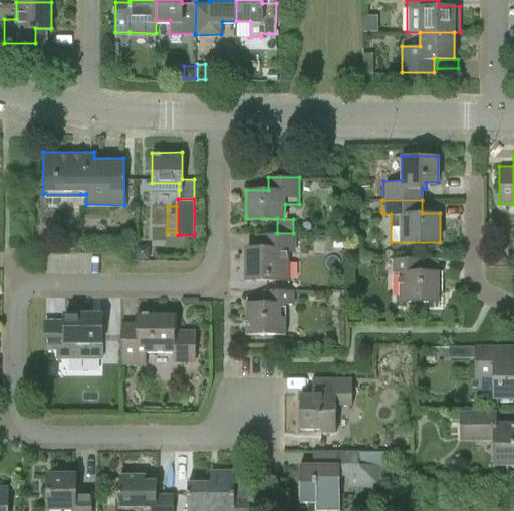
[(246,278),(246,279),(288,279),(288,250),(295,250),(296,233),(293,233),(277,233),(255,232),(255,248),(246,248),(246,249),(250,249),(250,278),(246,278)]
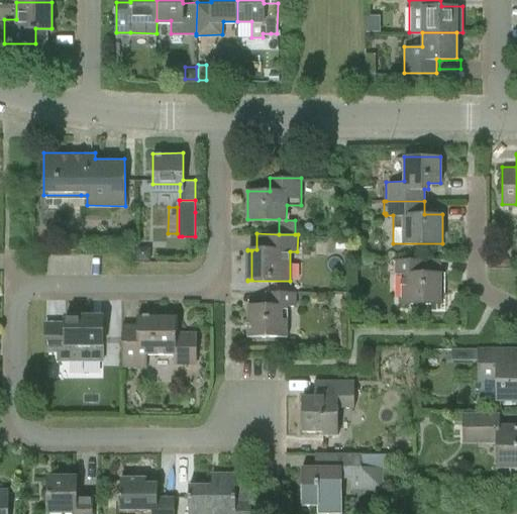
[(346,236),(335,236),(335,245),(338,247),(346,247),(346,236)]
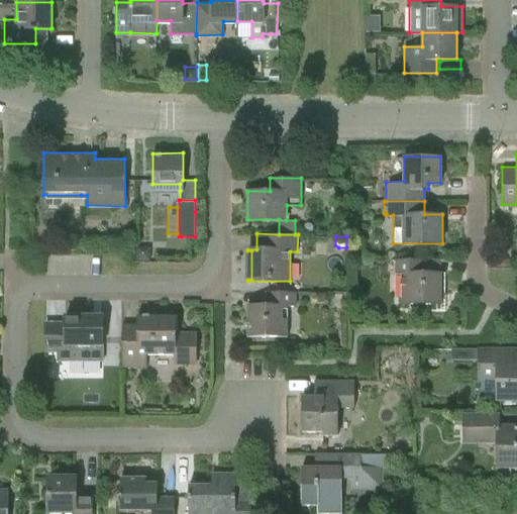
[(136,244),(136,259),(150,259),(150,244),(136,244)]
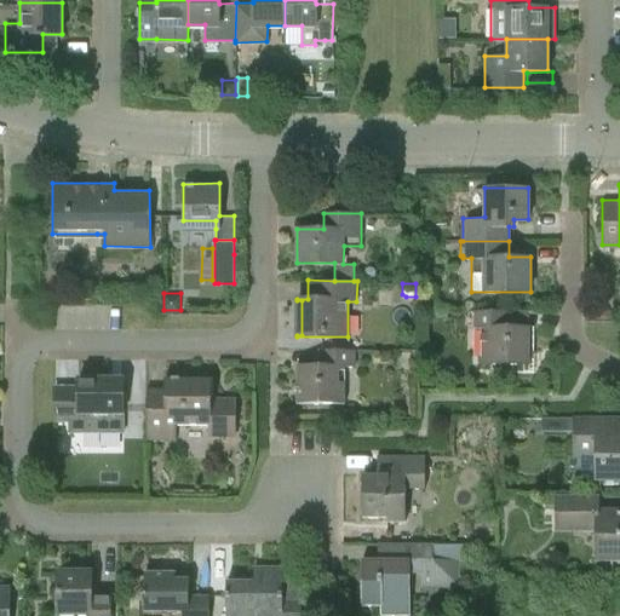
[(430,306),(430,293),(419,293),(419,306),(430,306)]
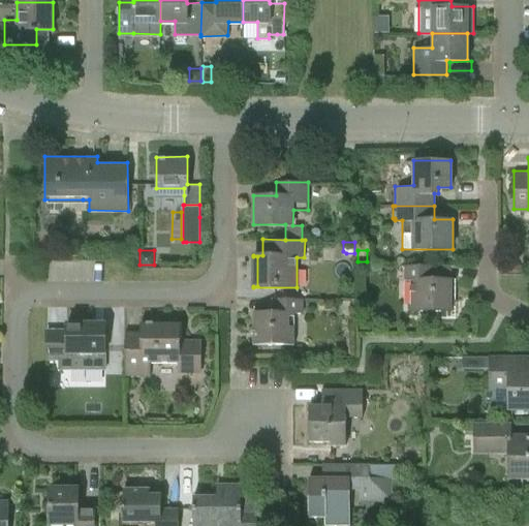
[(499,272),(519,272),(519,264),(514,258),(499,259),(499,272)]
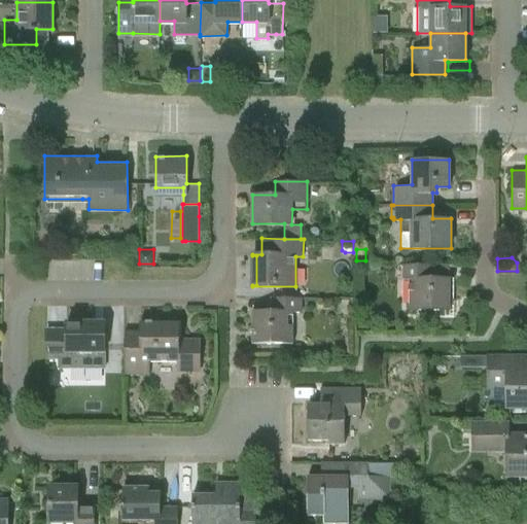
[(450,277),(431,277),(431,263),(402,263),(401,278),(410,278),(410,310),(450,310),(450,277)]
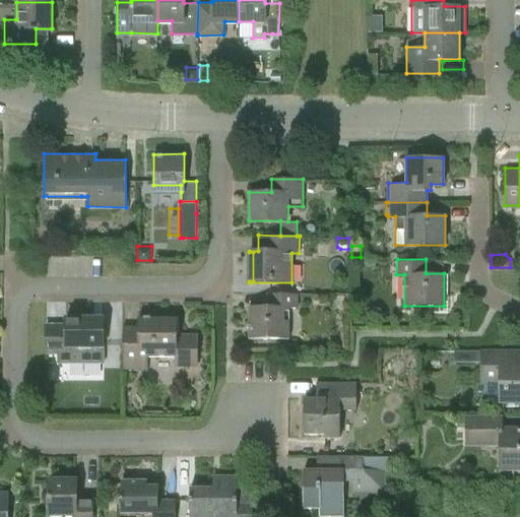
[(250,306),(250,338),(289,338),(289,307),(298,307),(298,292),(267,292),(267,306),(250,306)]
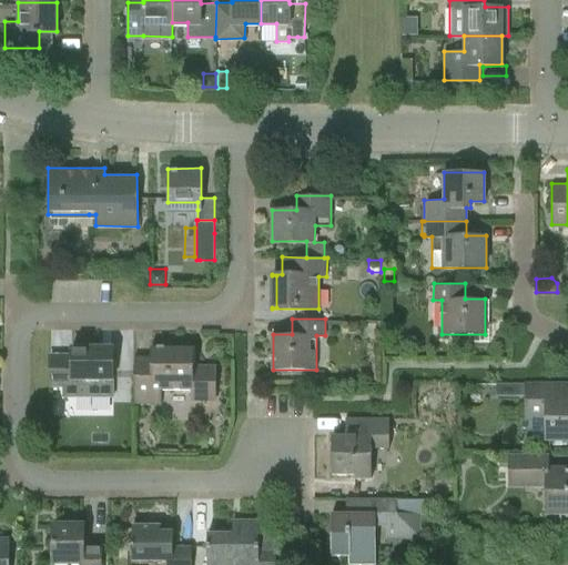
[(70,345),(70,352),(49,352),(49,386),(77,386),(77,379),(112,379),(112,345),(70,345)]
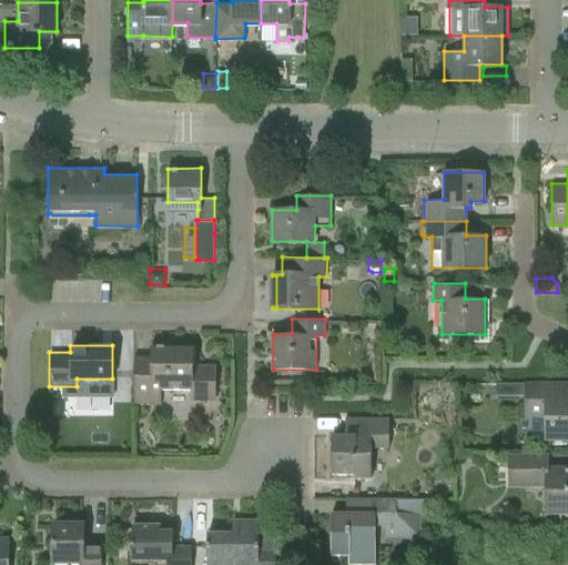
[(193,345),(151,345),(151,361),(134,361),(134,403),(161,403),(161,387),(192,387),(192,399),(214,399),(214,363),(193,363),(193,345)]
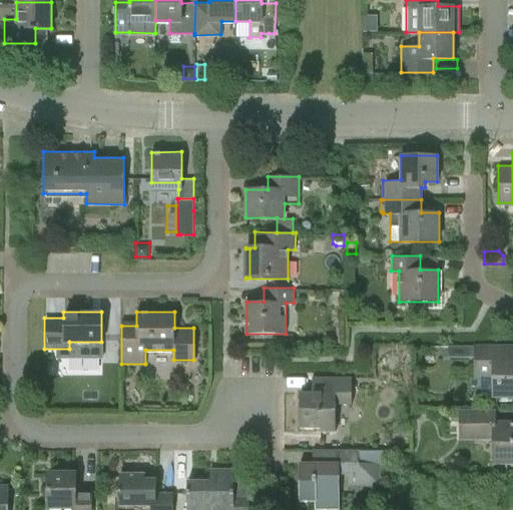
[(512,360),(504,360),(504,344),(474,344),(474,376),(483,375),(493,375),(493,396),(512,396),(512,360)]
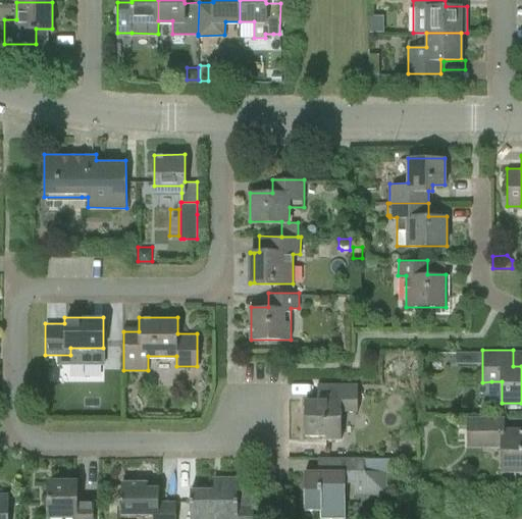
[(326,435),(326,438),(342,438),(342,411),(357,411),(357,382),(317,381),(317,400),(306,400),(306,435),(326,435)]
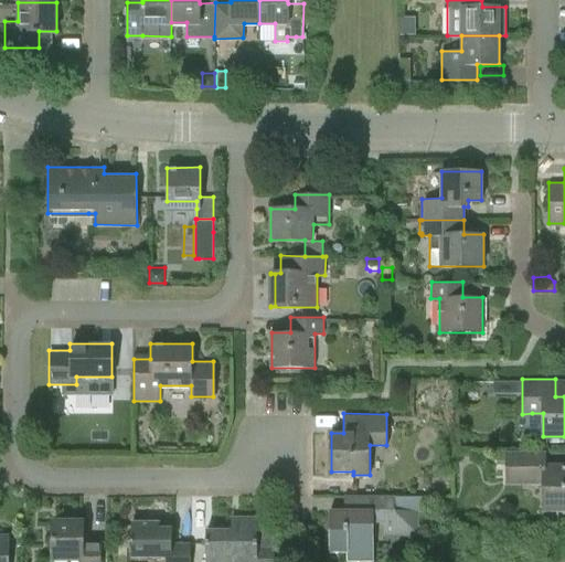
[(564,465),(545,465),(546,451),(505,451),(505,484),(543,484),(543,499),(543,510),(564,510),(564,465)]
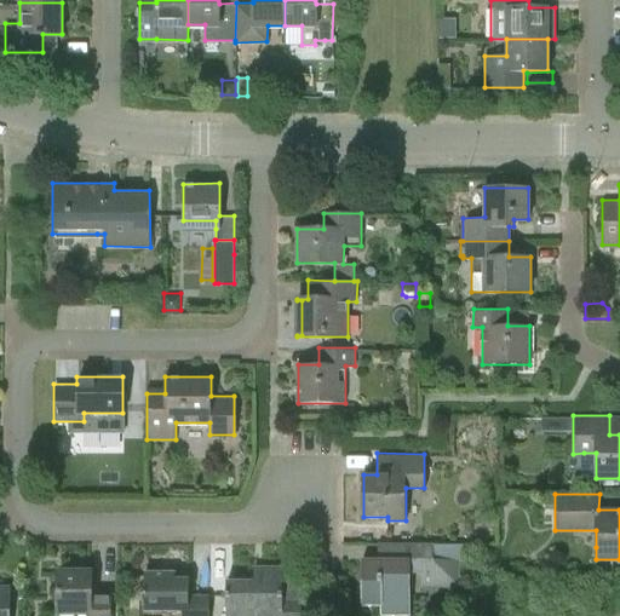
[(382,604),(382,609),(411,609),(411,571),(422,571),(422,585),(459,585),(459,557),(463,557),(463,542),(391,542),(391,558),(363,558),(363,604),(382,604)]
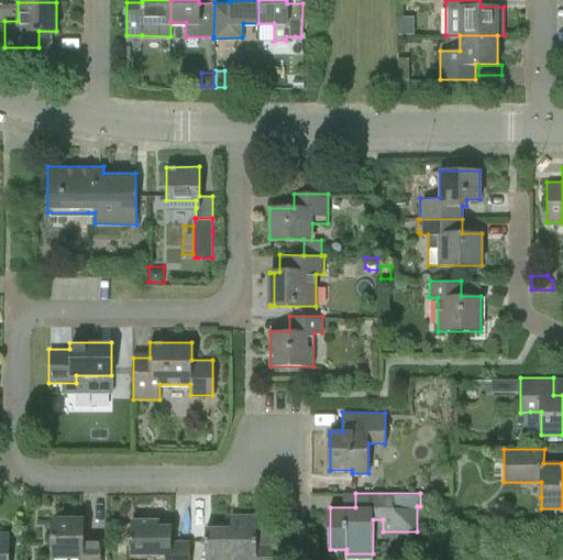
[(256,527),(256,514),(238,514),(238,527),(205,527),(205,559),(273,559),(273,527),(256,527)]
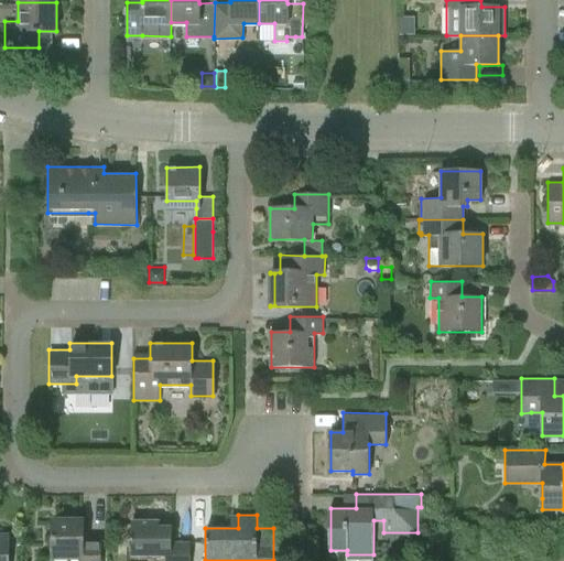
[(52,518),(52,558),(67,558),(66,560),(100,560),(101,536),(83,536),(83,519),(52,518)]
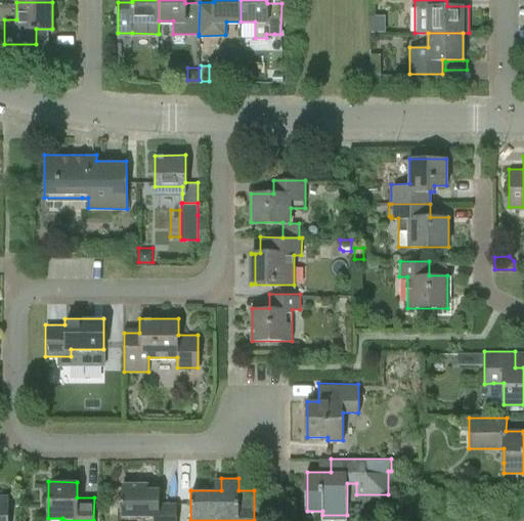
[(122,482),(122,516),(154,516),(153,520),(176,520),(176,502),(160,502),(160,487),(147,487),(147,482),(122,482)]
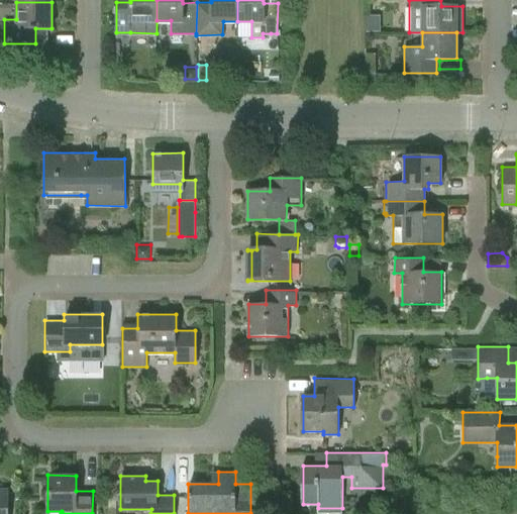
[(0,487),(0,513),(7,513),(8,488),(0,487)]
